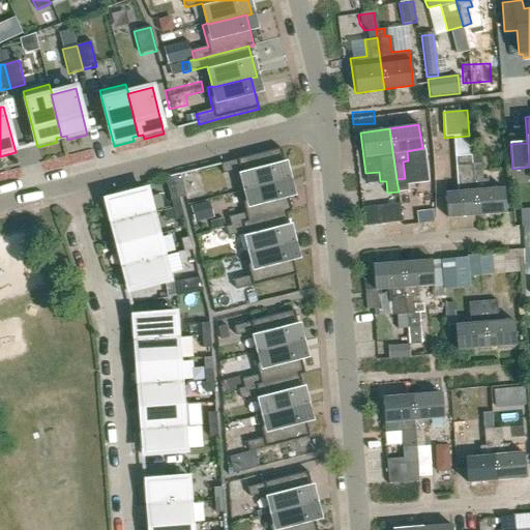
[(284,181),(284,182),(289,180),(281,149),(221,165),(223,174),(239,170),(244,190),(245,190),(284,181)]
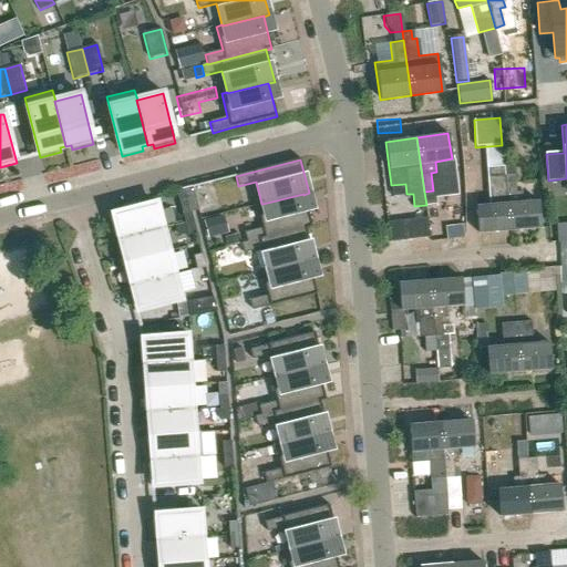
[(507,228),(503,173),(502,173),(501,164),(484,165),(487,204),(474,205),(476,232),(507,228)]
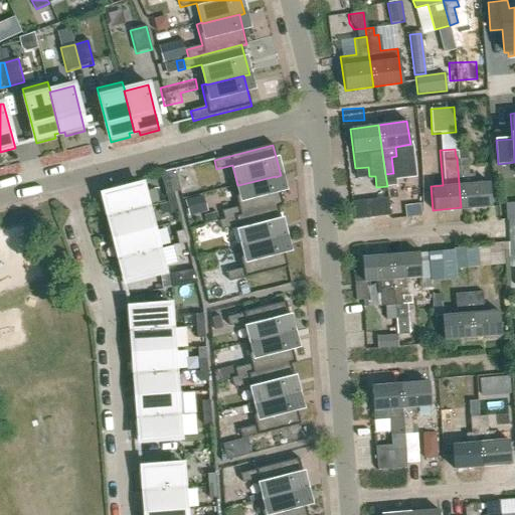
[(457,157),(461,207),(490,204),(488,180),(473,182),(472,172),(467,172),(465,156),(457,157)]
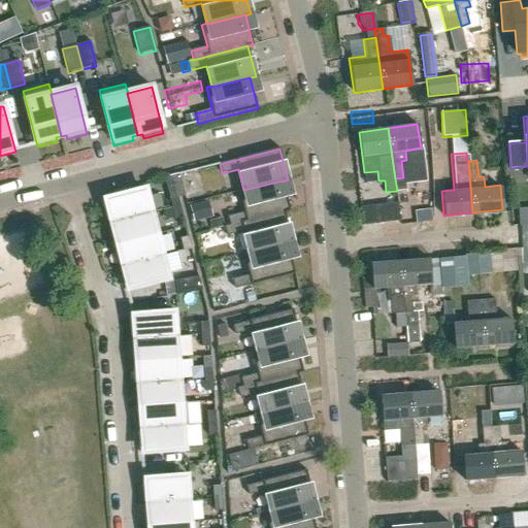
[(290,211),(283,182),(283,180),(244,190),(243,190),(238,191),(244,212),(227,217),(230,225),(230,226),(285,211),(285,212),(290,211)]
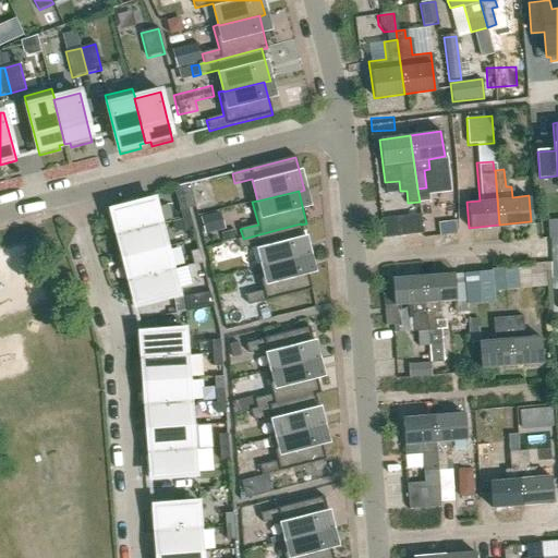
[(118,237),(162,225),(156,201),(107,214),(113,234),(117,233),(118,237)]
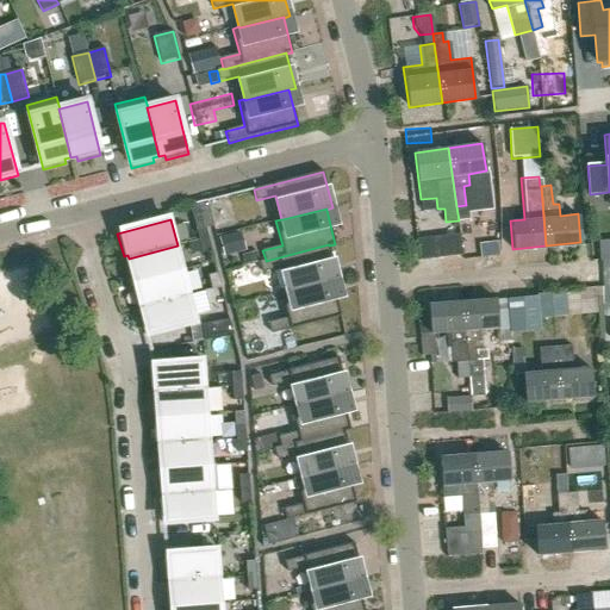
[(199,240),(207,237),(205,229),(197,231),(199,240)]
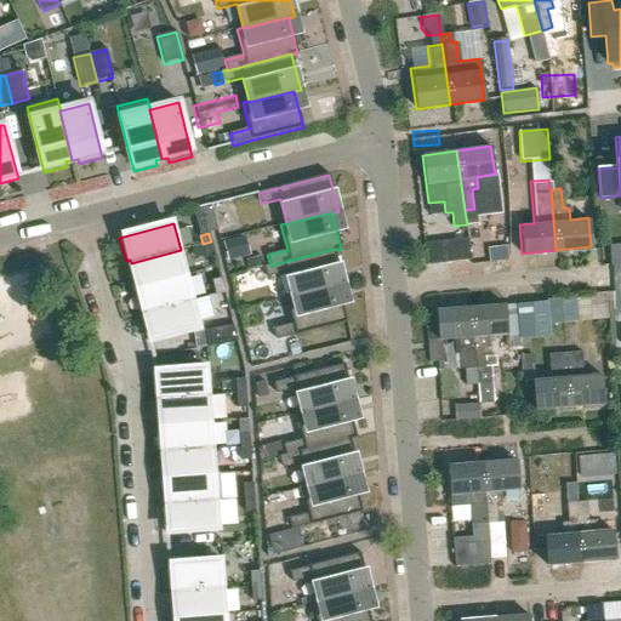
[(211,241),(203,244),(206,258),(215,256),(211,241)]
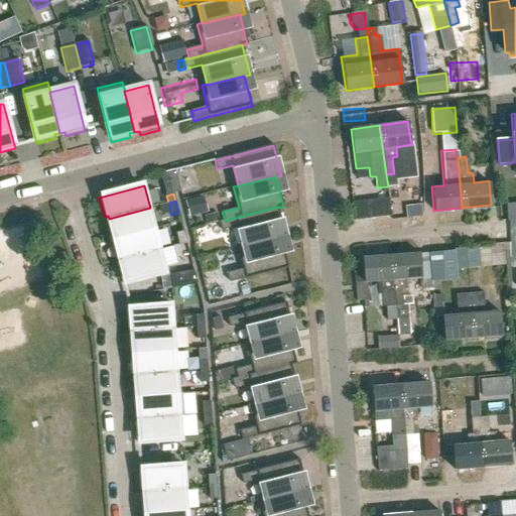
[(391,217),(389,203),(369,205),(371,219),(391,217)]
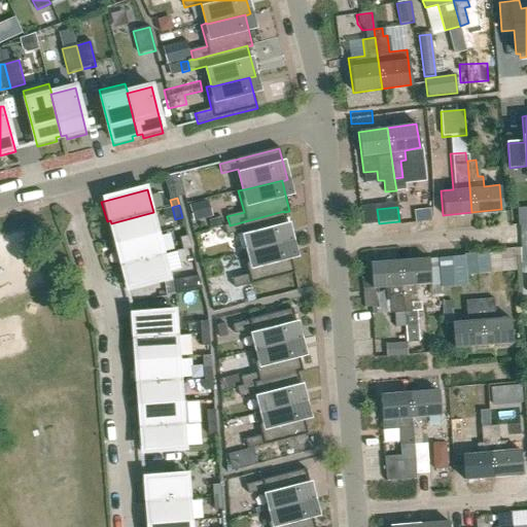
[(520,225),(526,224),(526,208),(518,210),(520,225)]
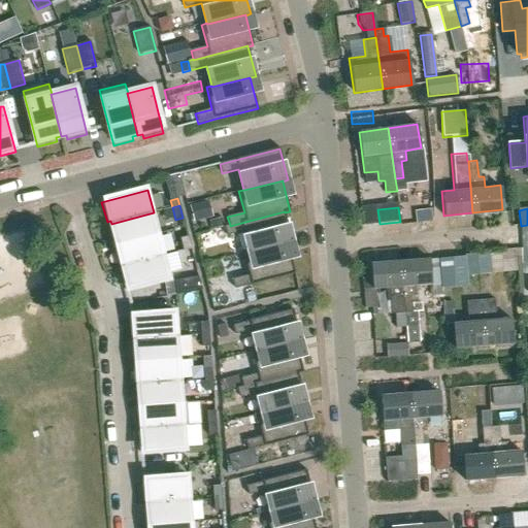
[(293,242),(285,212),(285,211),(230,226),(230,225),(224,227),(227,236),(243,232),(249,252),(249,253),(287,243),(287,244),(293,242)]
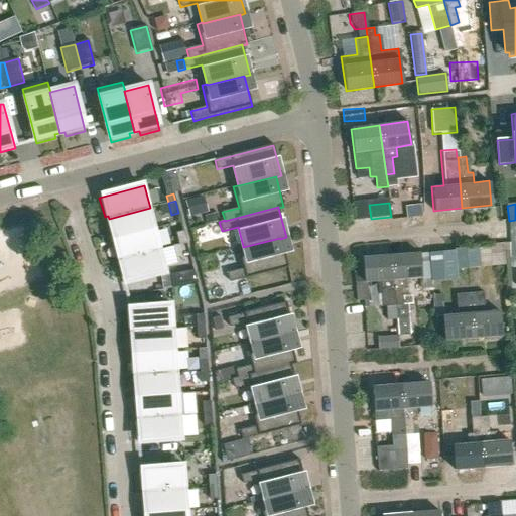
[(114,239),(155,229),(150,208),(109,219),(114,239)]
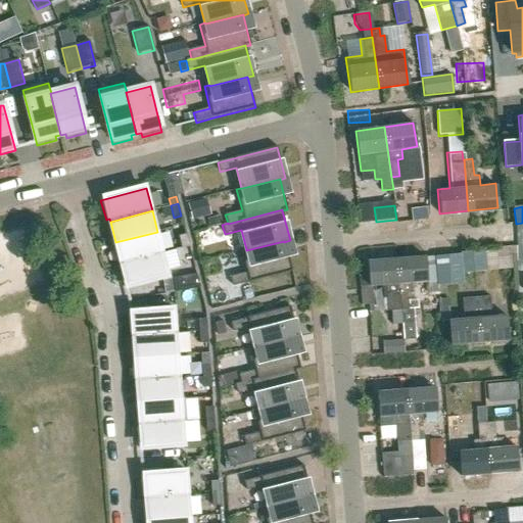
[(121,264),(163,253),(157,232),(115,242),(121,264)]
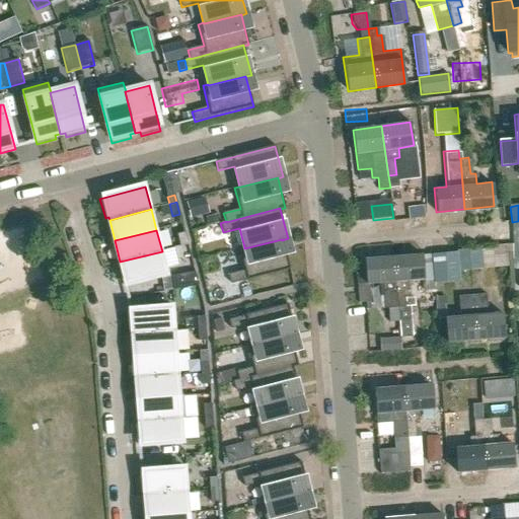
[(179,246),(188,244),(184,233),(176,235),(179,246)]
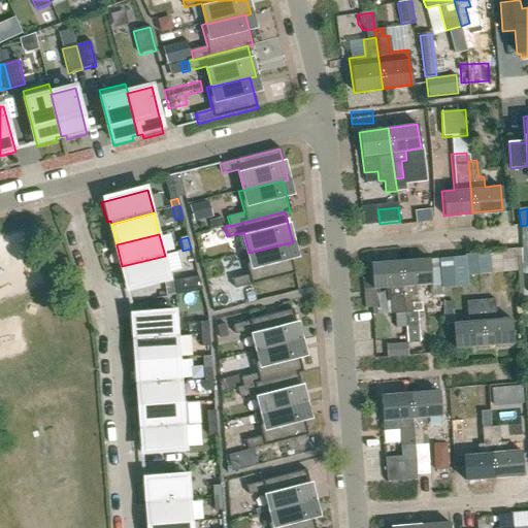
[(295,274),(287,244),(287,243),(249,253),(249,252),(243,254),(249,275),(232,279),(235,289),(252,285),(252,286),(295,274)]
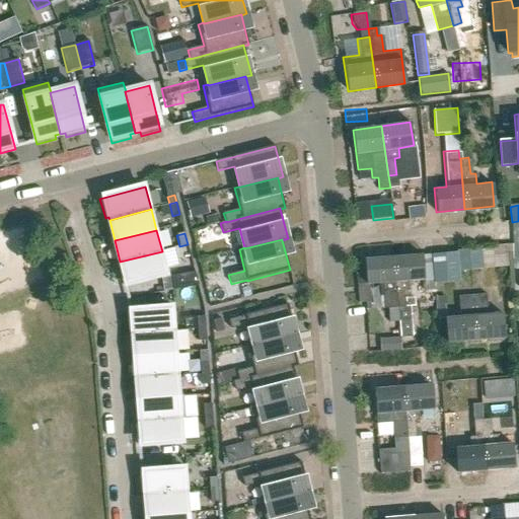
[(466,251),(468,271),(483,270),(480,250),(466,251)]
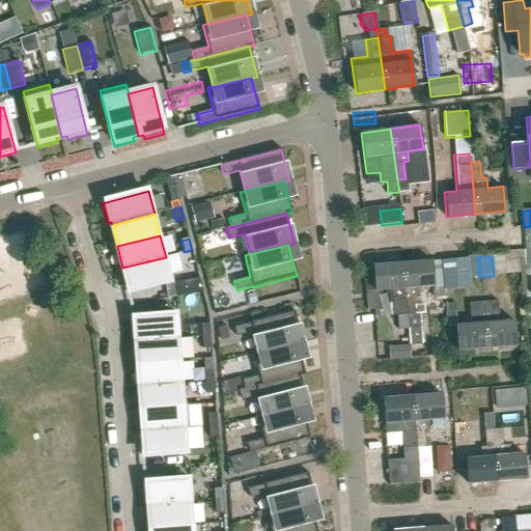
[(166,257),(122,268),(123,271),(119,272),(124,291),(171,280),(166,257)]
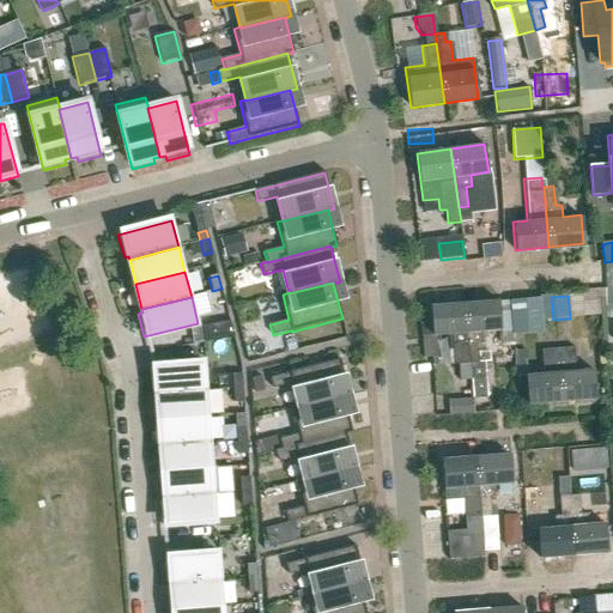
[(540,321),(553,320),(551,297),(539,297),(540,321)]
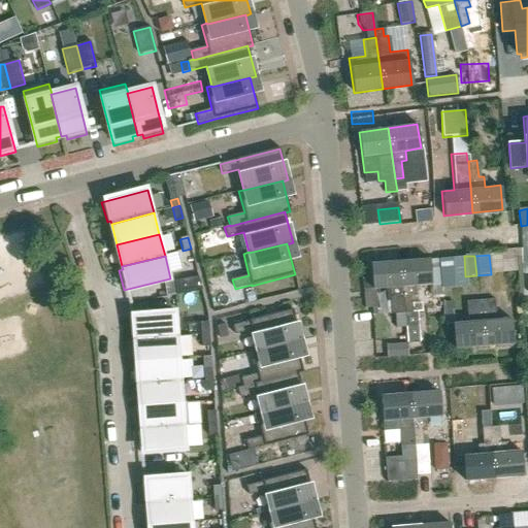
[(399,261),(404,312),(406,343),(420,342),(418,321),(419,320),(419,312),(422,312),(421,303),(411,304),(410,295),(416,295),(416,285),(431,283),(428,259),(399,261)]
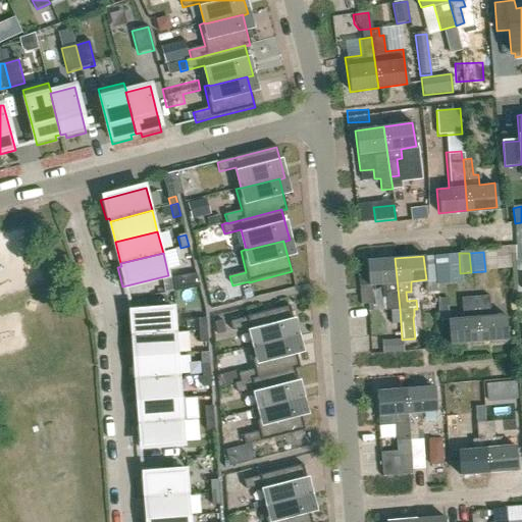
[(366,261),(368,285),(380,284),(381,298),(384,298),(385,310),(400,309),(395,258),(366,261)]
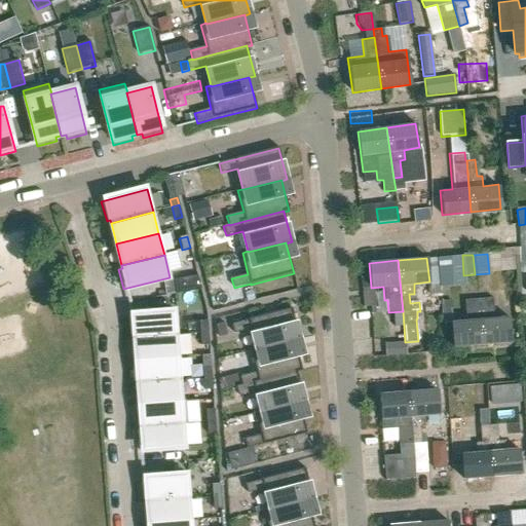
[(176,294),(200,290),(197,275),(173,279),(176,294)]
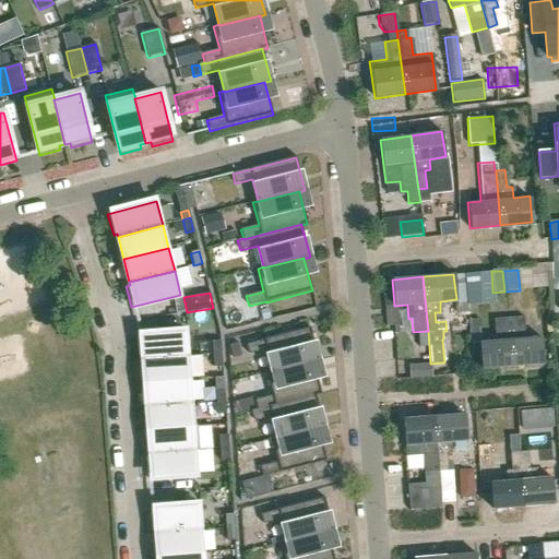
[(507,316),(511,365),(543,361),(539,335),(524,337),(522,314),(507,316)]
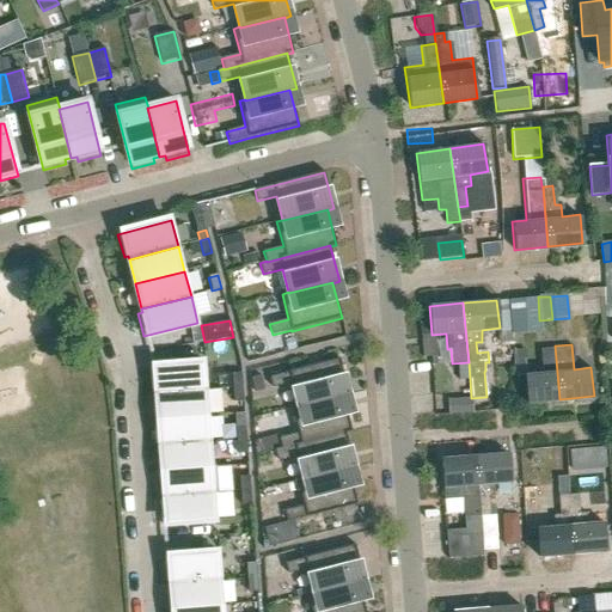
[(526,402),(560,399),(555,346),(538,347),(540,372),(522,374),(526,402)]
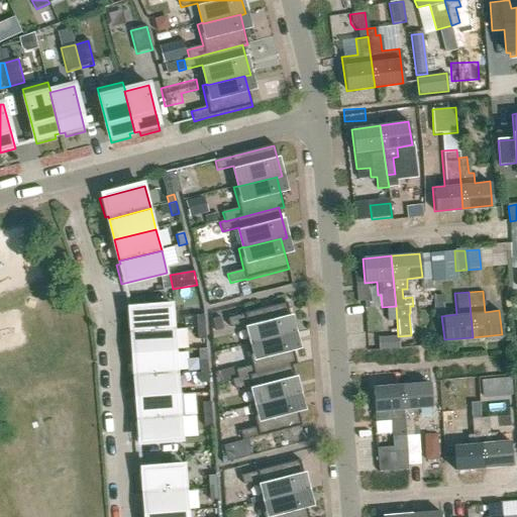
[(289,334),(290,335),(295,334),(287,303),(244,314),(244,315),(228,319),(230,328),(246,324),(251,343),(251,344),(289,334)]
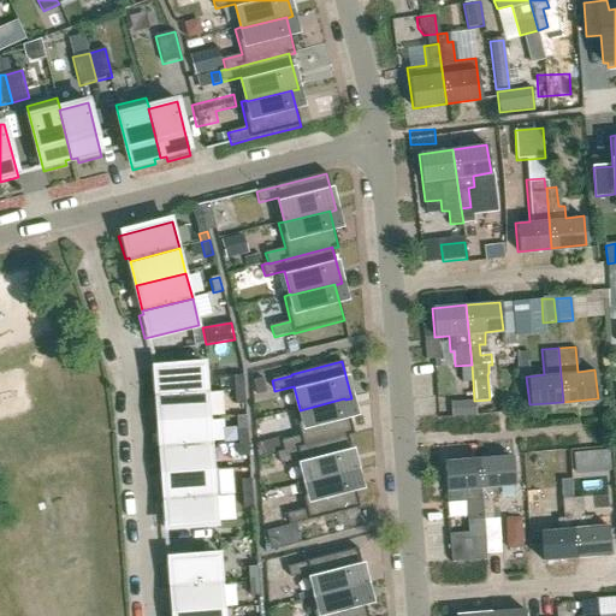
[(157,397),(208,394),(206,366),(150,371),(152,395),(157,395),(157,397)]
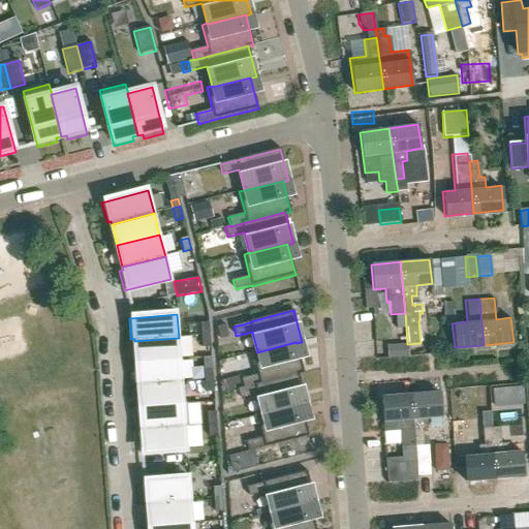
[(201,336),(210,335),(209,322),(200,323),(201,336)]
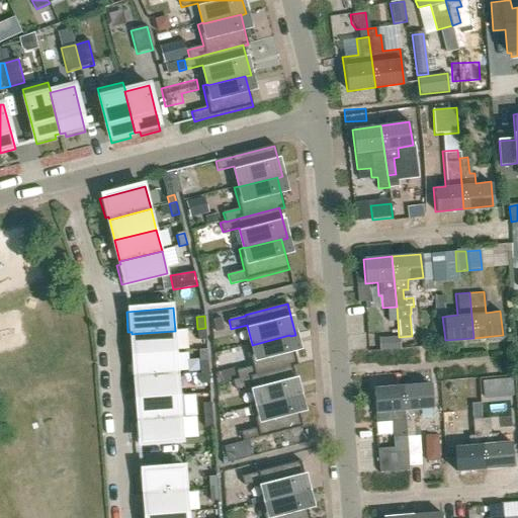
[(205,328),(197,329),(198,341),(206,340),(205,328)]
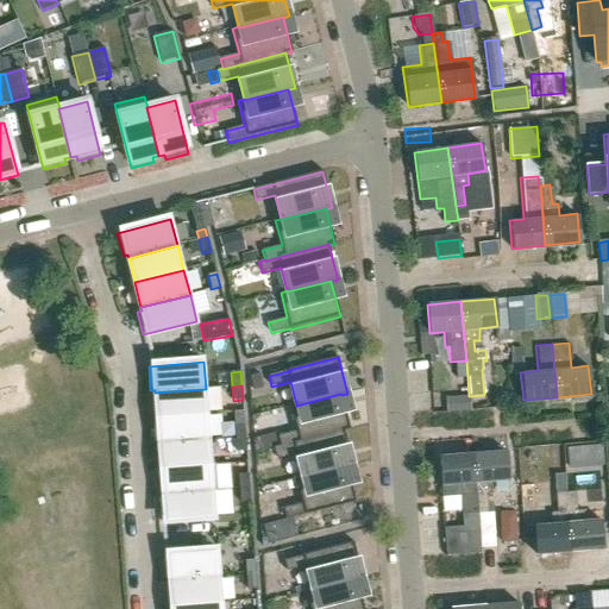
[(157,418),(208,414),(206,389),(155,393),(157,418)]
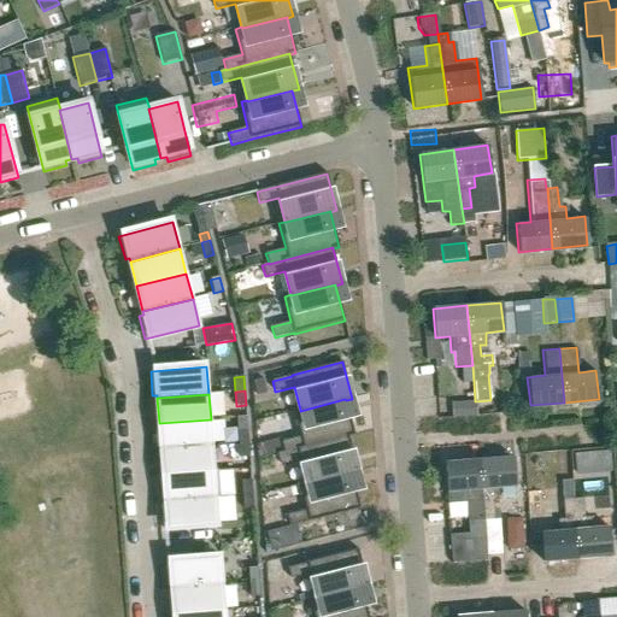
[(354,435),(346,400),(345,399),(300,411),(300,410),(294,411),(300,438),(281,442),(283,452),(348,436),(348,438),(354,435)]
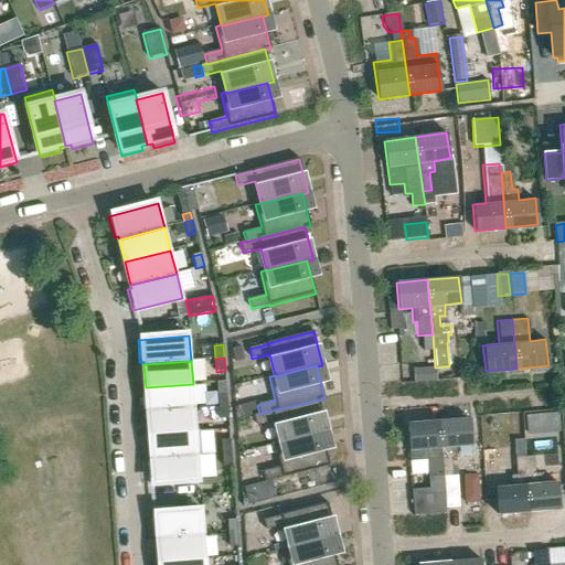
[(436,382),(435,368),(413,370),(414,384),(436,382)]
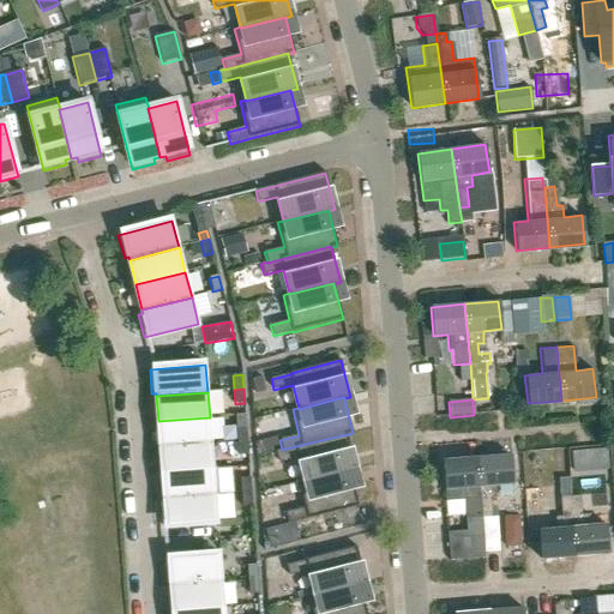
[(161,447),(211,444),(210,417),(158,421),(161,447)]
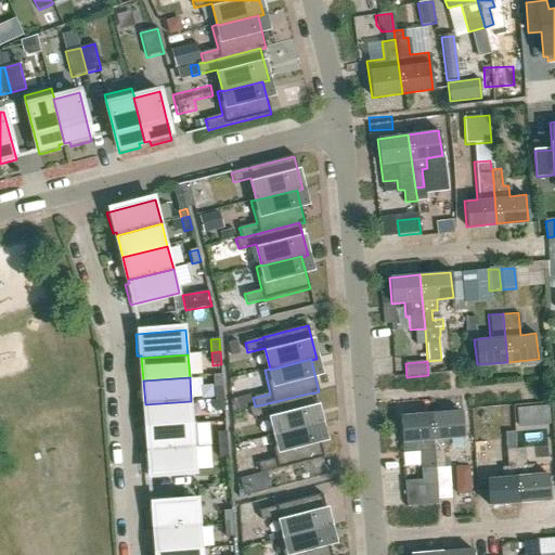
[(215,399),(223,398),(222,385),(214,386),(215,399)]
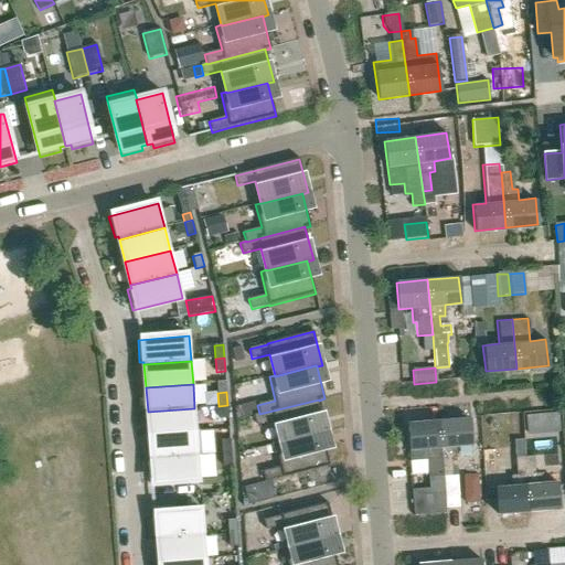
[(327,433),(319,401),(319,400),(259,414),(254,415),(257,425),(275,420),(280,443),(280,444),(321,433),(321,434),(327,433)]
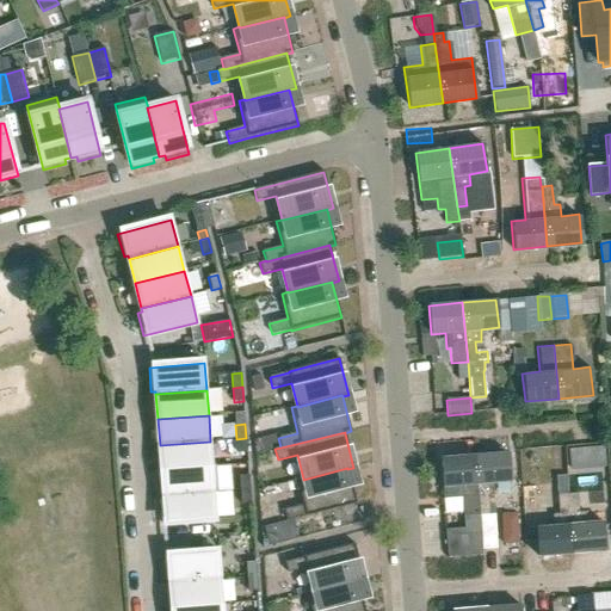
[(246,438),(236,439),(238,454),(247,452),(246,438)]
